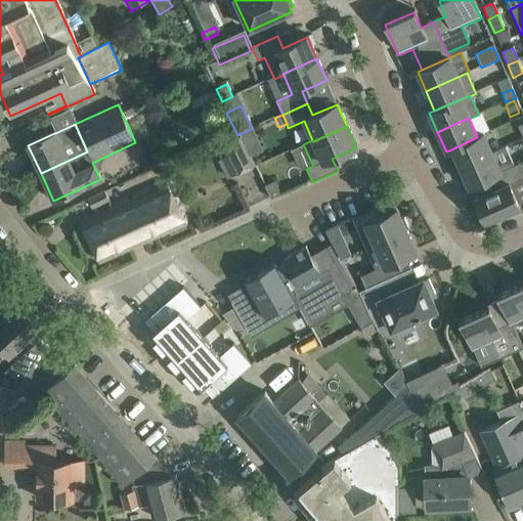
[(461,169),(491,155),(483,134),(477,137),(451,149),(461,169)]
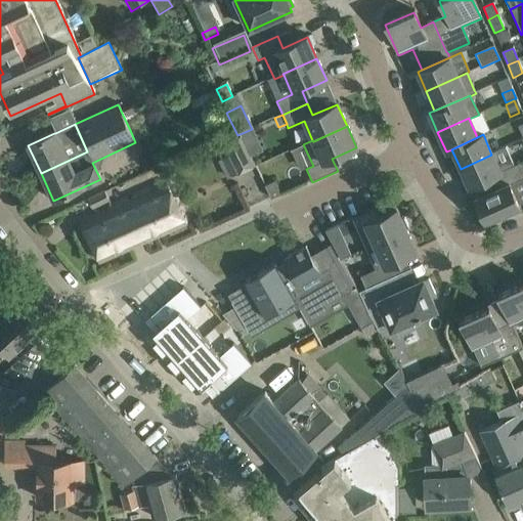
[(255,167),(241,138),(215,150),(221,162),(227,159),(236,177),(255,167)]
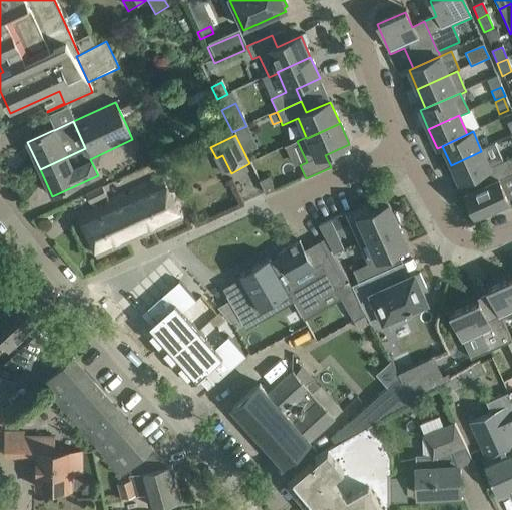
[(490,170),(489,169),(481,151),(451,165),(459,183),(484,172),(490,170)]
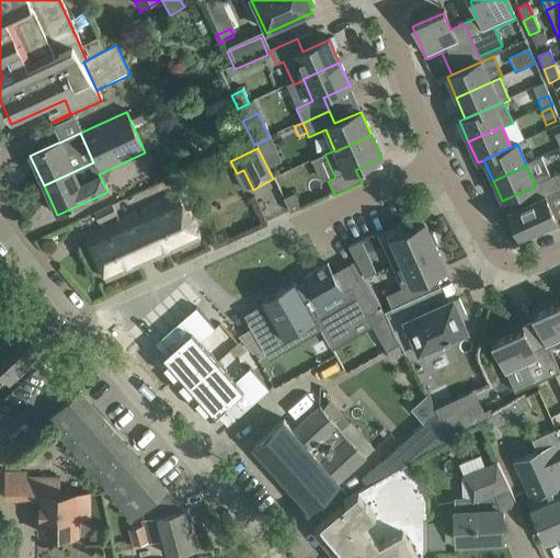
[(556,221),(546,198),(559,192),(559,186),(557,181),(555,175),(535,185),(536,186),(529,189),(535,202),(507,214),(518,238),(556,221)]
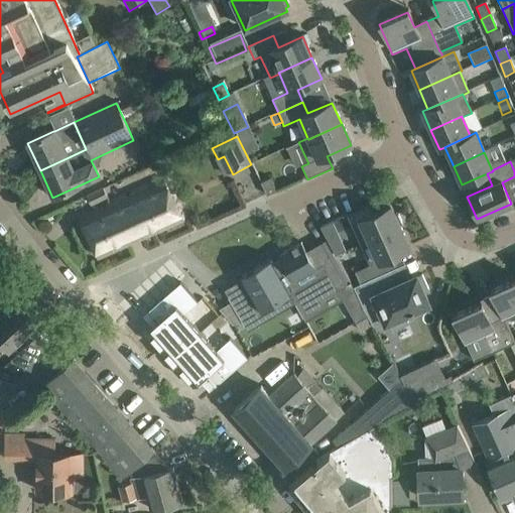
[(270,180),(260,184),(266,198),(275,194),(270,180)]
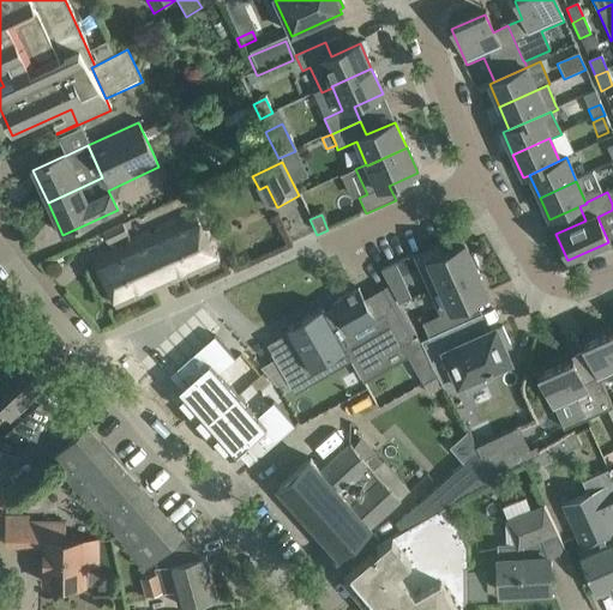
[(197,216),(130,246),(151,293),(217,263),(197,216)]
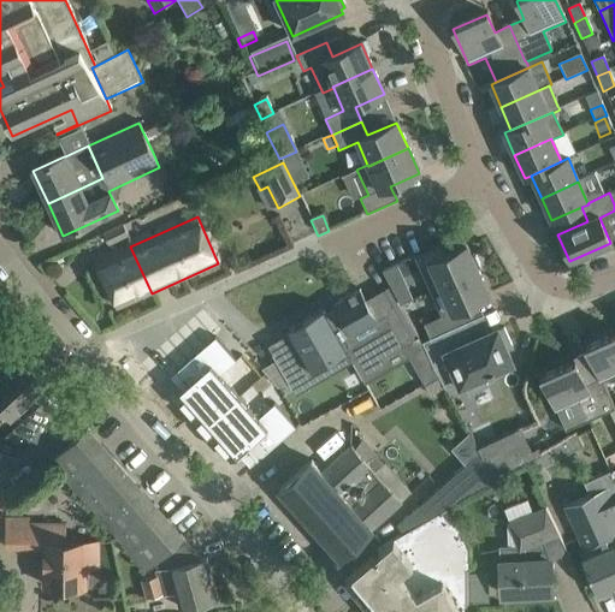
[(152,293),(130,247),(130,245),(94,261),(116,310),(137,299),(152,293)]
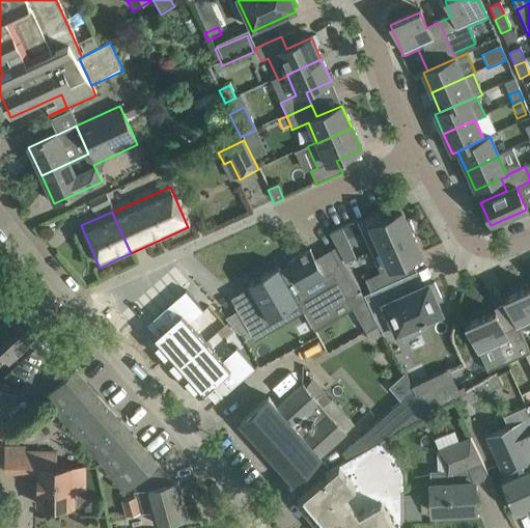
[(381,213),(356,223),(360,231),(370,253),(412,234),(411,233),(414,231),(409,222),(406,223),(401,213),(384,220),(381,213)]
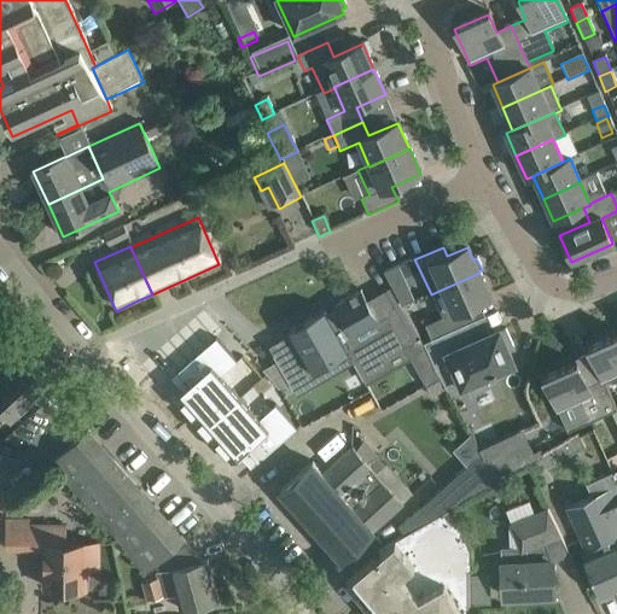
[(399,268),(382,275),(390,290),(391,292),(406,285),(399,268)]
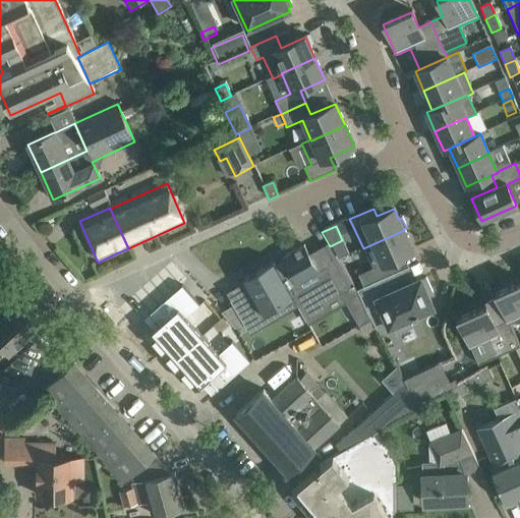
[(357,276),(363,288),(392,275),(393,275),(388,264),(413,252),(404,230),(363,248),(372,269),(357,276)]
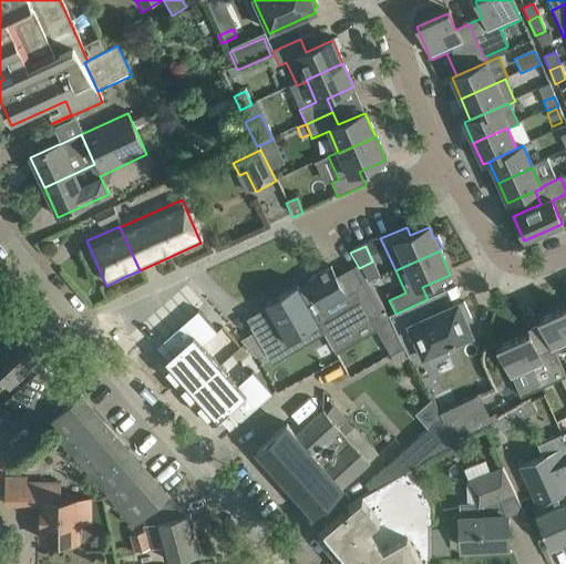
[(297,287),(297,288),(332,350),(356,338),(352,331),(383,314),(368,284),(346,296),(336,279),(330,269),(307,282),(309,286),(299,291),(297,287)]
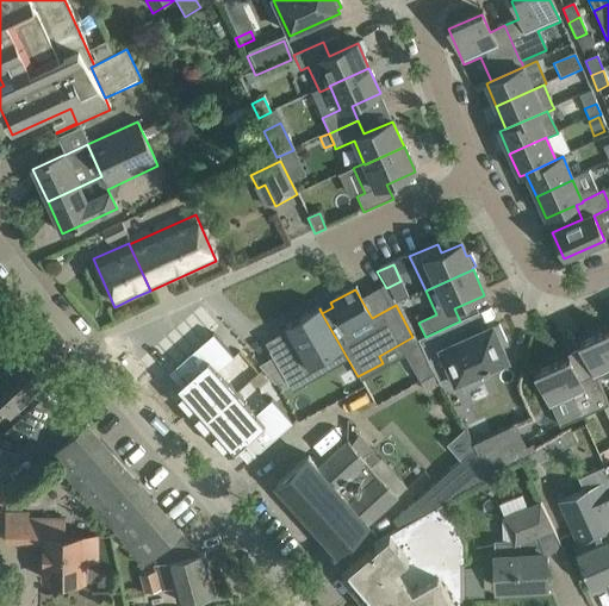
[(269,354),(268,354),(287,387),(289,387),(319,369),(316,363),(341,349),(348,361),(358,378),(358,376),(319,310),(285,329),(291,341),(269,354)]
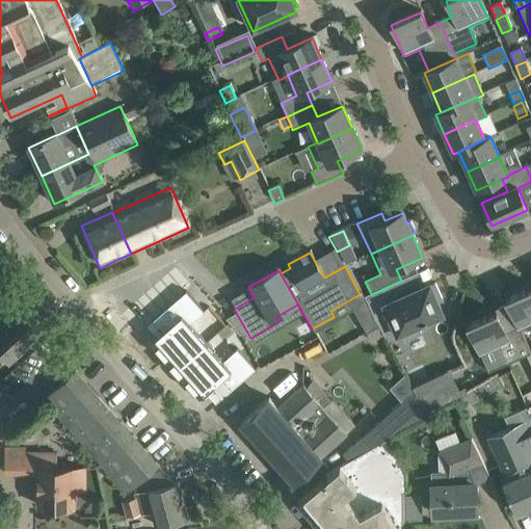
[(400,281),(371,294),(364,297),(374,319),(387,314),(390,319),(397,336),(401,334),(404,342),(421,336),(417,326),(443,315),(437,303),(442,301),(434,286),(430,287),(429,285),(425,287),(406,295),(400,281)]
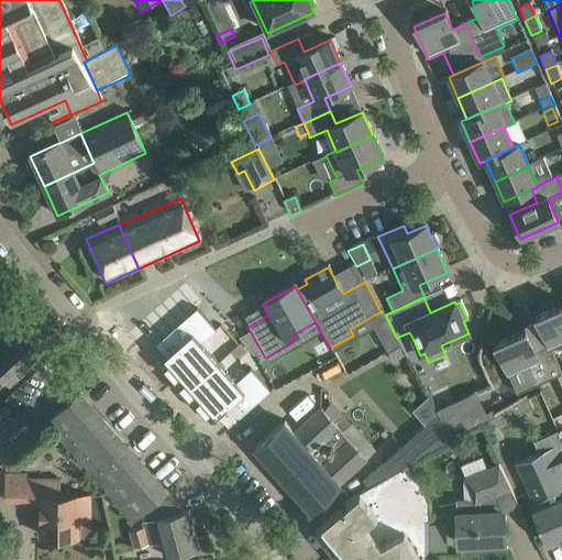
[(561,306),(535,319),(548,348),(550,351),(561,344),(561,306)]
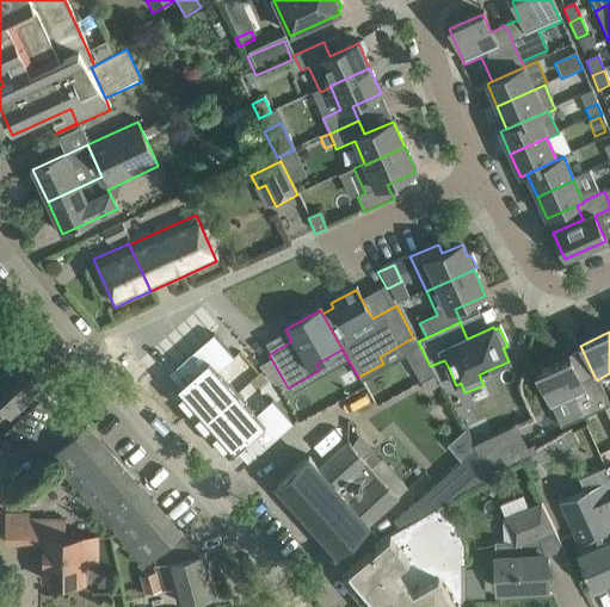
[(248,464),(284,431),(264,408),(250,421),(211,378),(226,365),(205,341),(170,375),(180,386),(166,400),(223,464),(238,451),(248,464)]
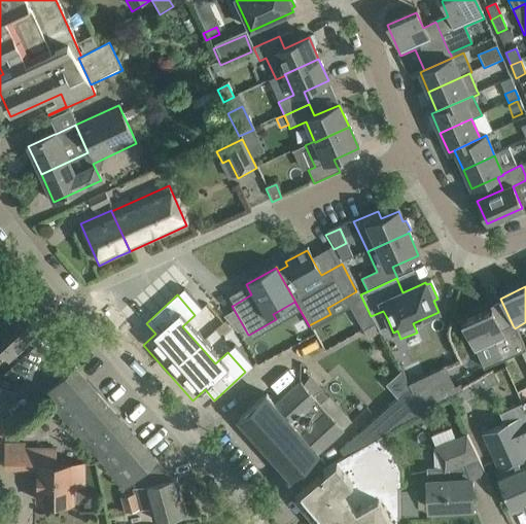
[(1,312),(0,313),(0,351),(8,360),(40,332),(31,322),(33,320),(25,310),(23,312),(20,310),(8,320),(1,312)]
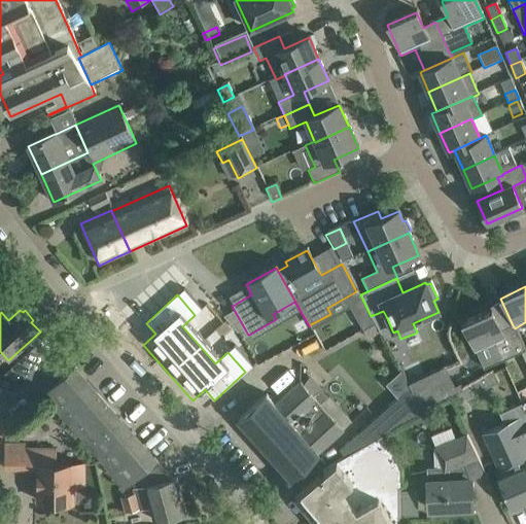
[(525,351),(515,328),(513,325),(500,332),(491,311),(462,324),(476,354),(495,346),(502,361),(521,353),(525,351)]
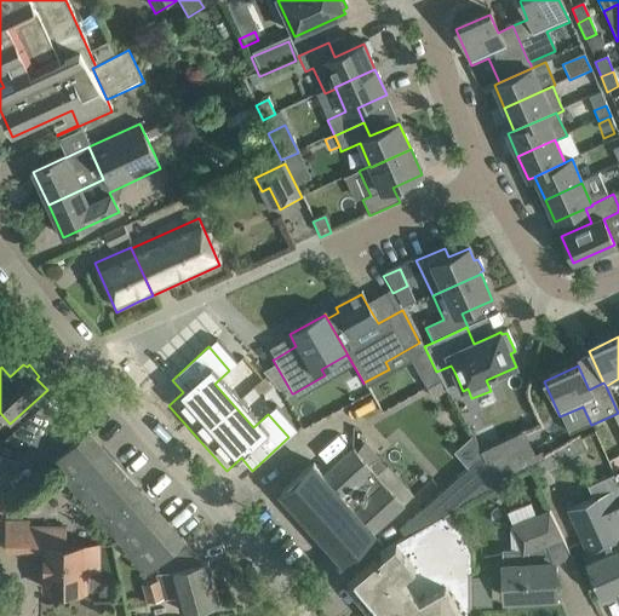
[(451,395),(423,409),(470,496),(498,482),(451,395)]
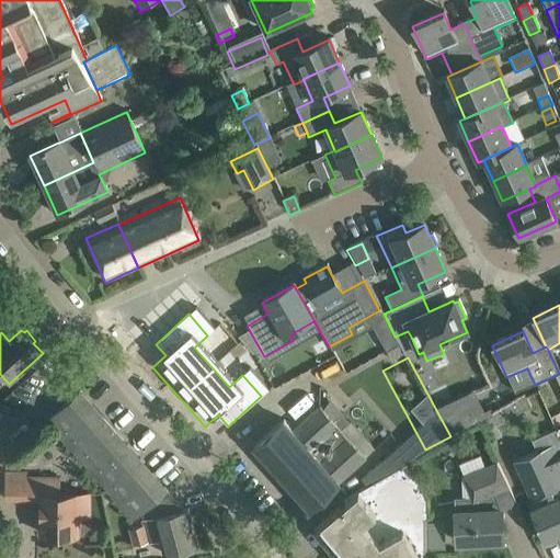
[(373,393),(360,402),(368,416),(383,407),(373,393)]
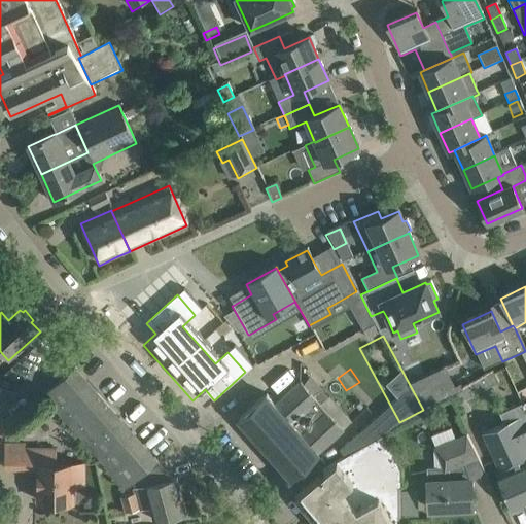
[(125,490),(131,484),(155,461),(74,370),(42,397),(125,490)]
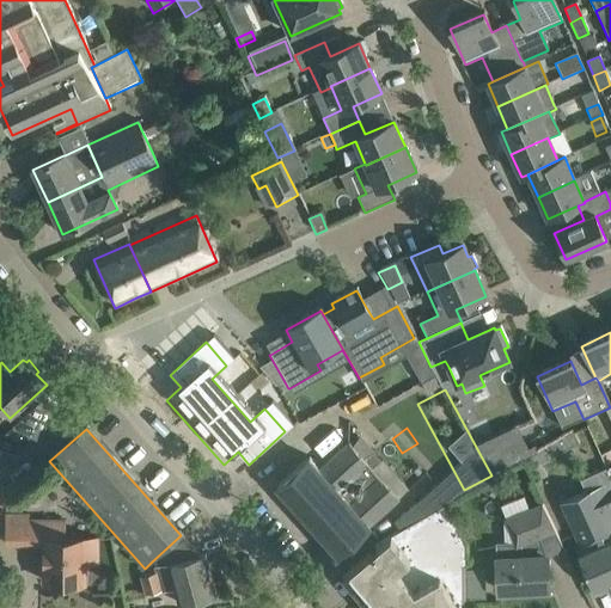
[(276,490),(306,523),(367,468),(365,465),(376,455),(359,436),(319,472),(309,460),(276,490)]
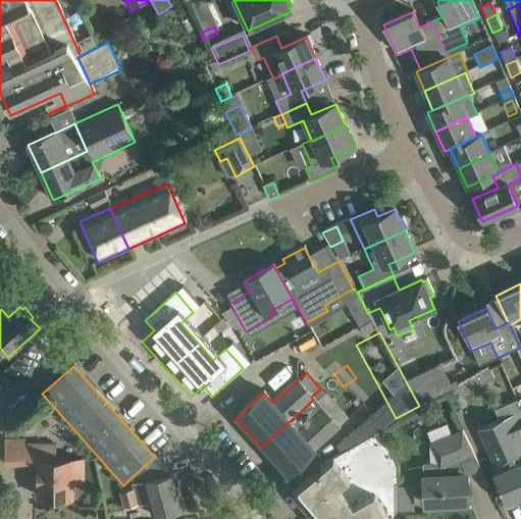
[(432,375),(413,383),(422,404),(441,395),(432,375)]
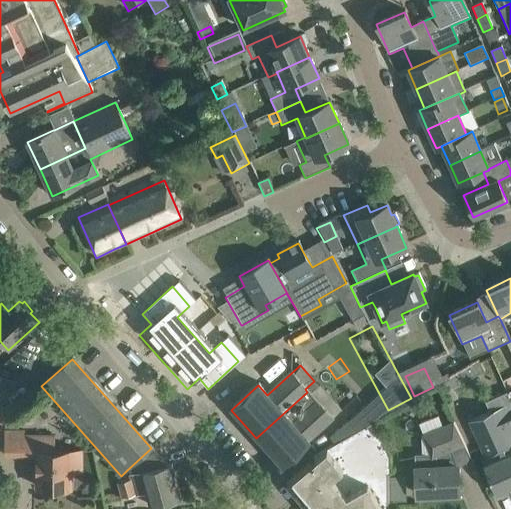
[(457,375),(438,386),(449,405),(458,400),(453,391),(463,385),(457,375)]
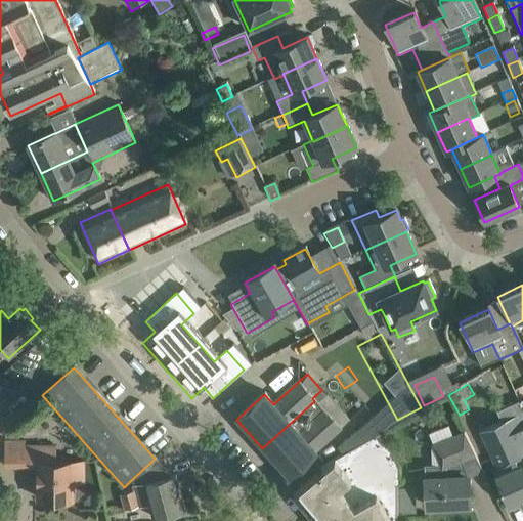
[(314,401),(262,448),(289,477),(341,430),(314,401)]
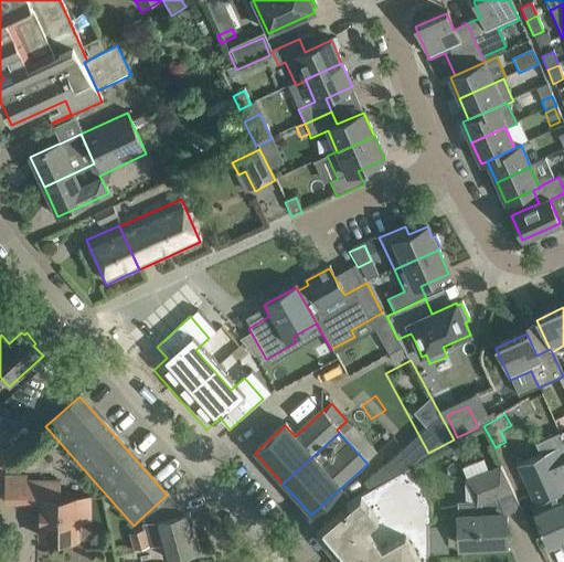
[(563,541),(563,437),(554,442),(552,437),(535,445),(540,457),(518,467),(535,508),(532,510),(549,549),(563,541)]
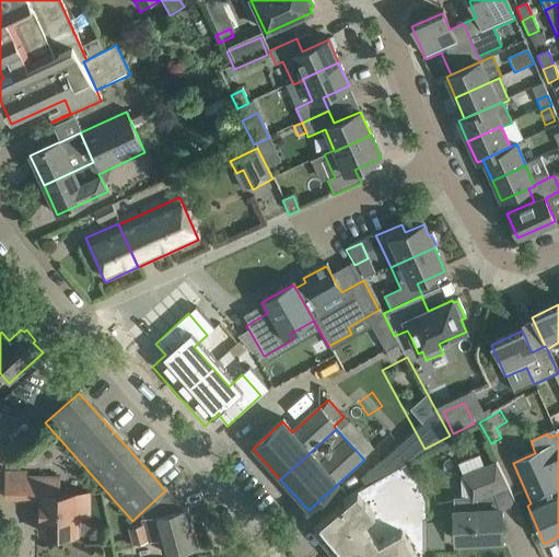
[(399,448),(359,482),(364,488),(405,464),(410,462),(399,448)]
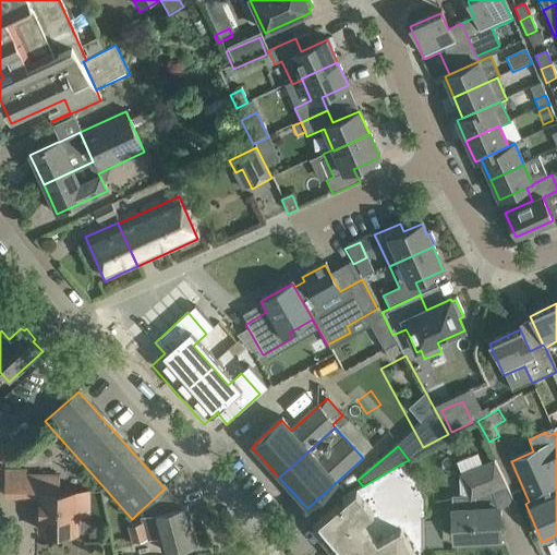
[(19,469),(19,451),(5,451),(4,469),(19,469)]
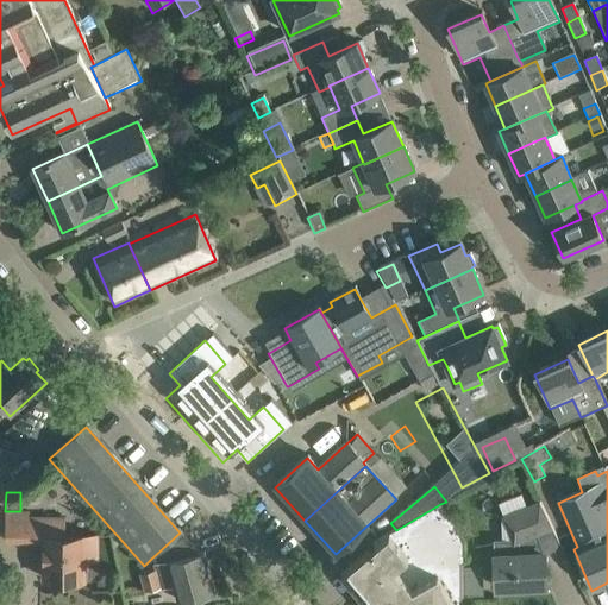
[(499,542),(493,542),(494,559),(494,567),(495,590),(545,587),(544,563),(544,555),(538,542),(553,535),(540,505),(530,510),(526,511),(521,497),(497,505),(503,520),(511,542),(499,542)]
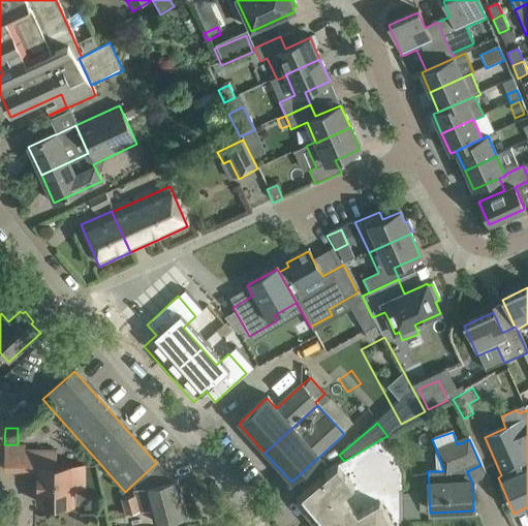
[(403,525),(402,472),(382,438),(344,461),(322,473),(328,481),(322,485),(319,481),(301,495),(325,525),(403,525)]
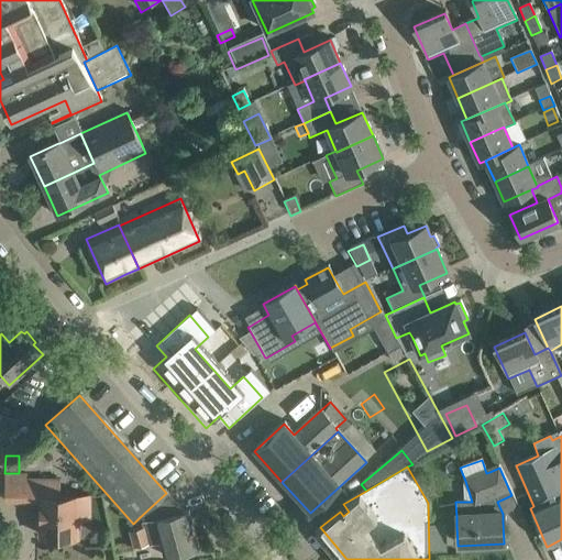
[(25,476),(4,476),(4,504),(41,504),(41,539),(63,539),(63,540),(63,542),(64,544),(66,545),(67,546),(68,546),(69,546),(72,546),(73,545),(75,544),(76,542),(76,541),(77,539),(77,523),(89,523),(89,497),(58,497),(58,482),(25,482),(25,476)]
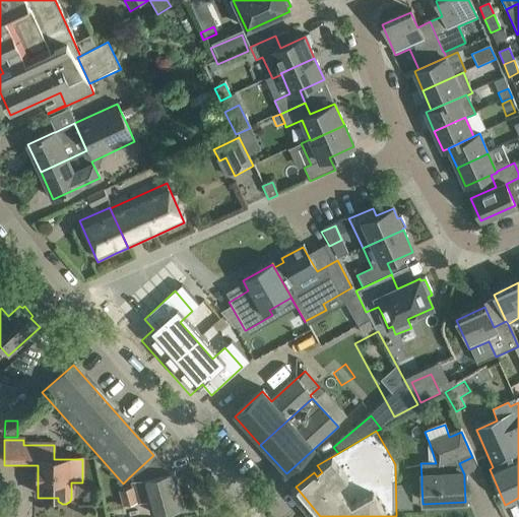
[(153,455),(129,477),(133,483),(132,483),(132,490),(119,494),(123,508),(147,502),(151,516),(183,508),(174,473),(170,474),(153,455)]
